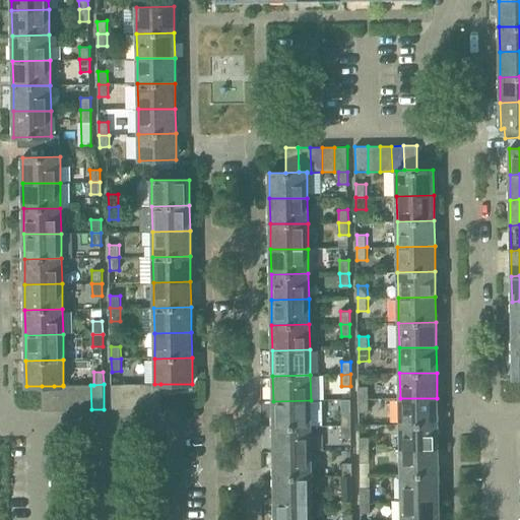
[(125,409),(124,384),(112,384),(112,409),(125,409)]
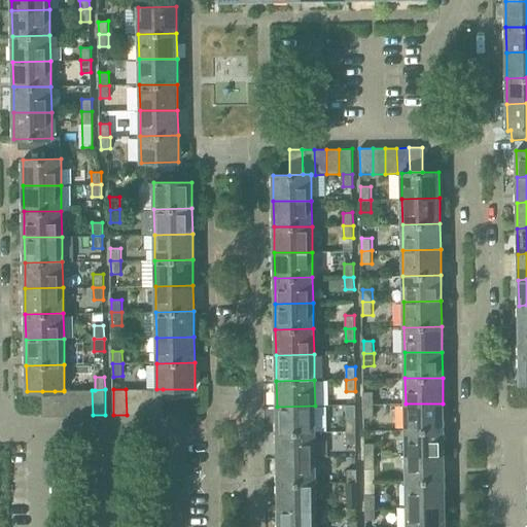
[(138,389),(126,389),(127,415),(138,415),(138,389)]
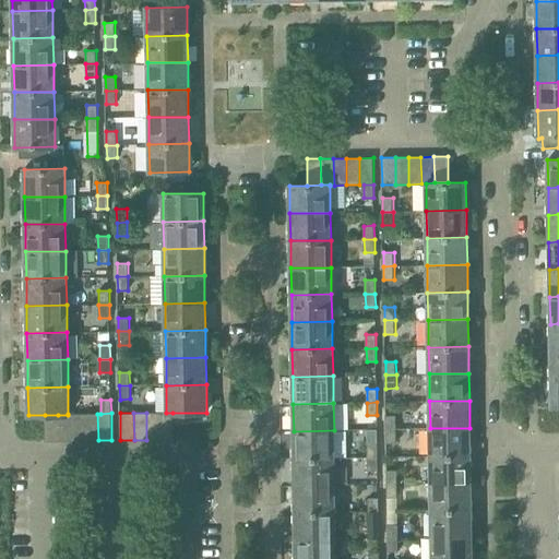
[(159,413),(146,413),(146,440),(159,439),(159,413)]
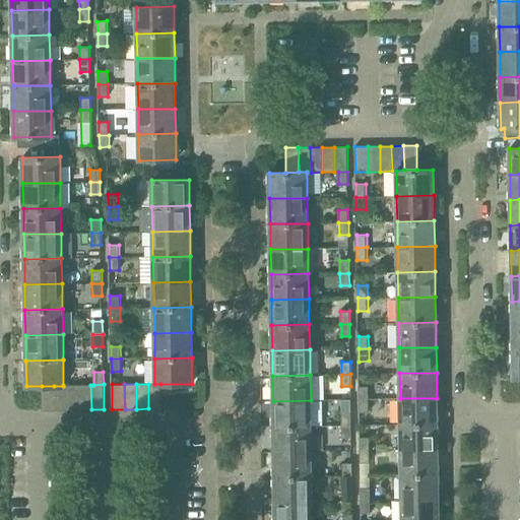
[(154,384),(148,384),(148,408),(161,408),(160,384),(154,384)]
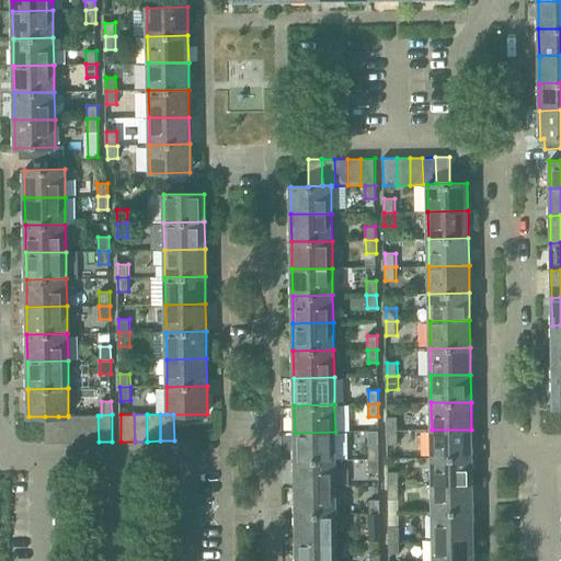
[(68,416),(58,416),(59,443),(72,443),(71,415),(68,415),(68,416)]
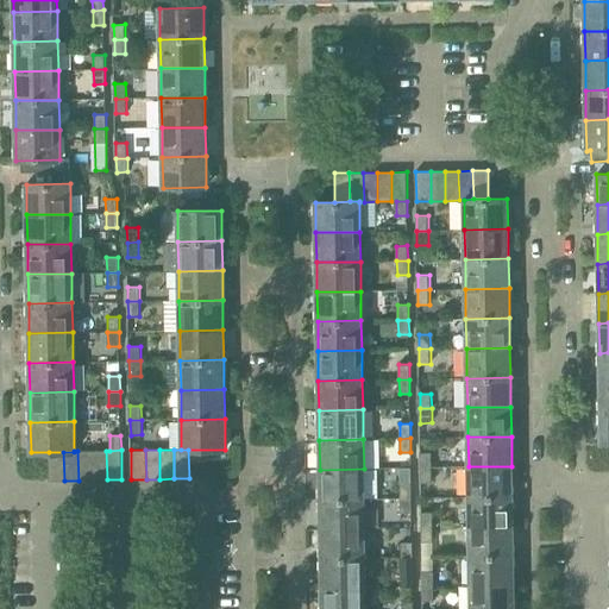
[(92,451),(77,451),(79,481),(93,481),(92,451)]
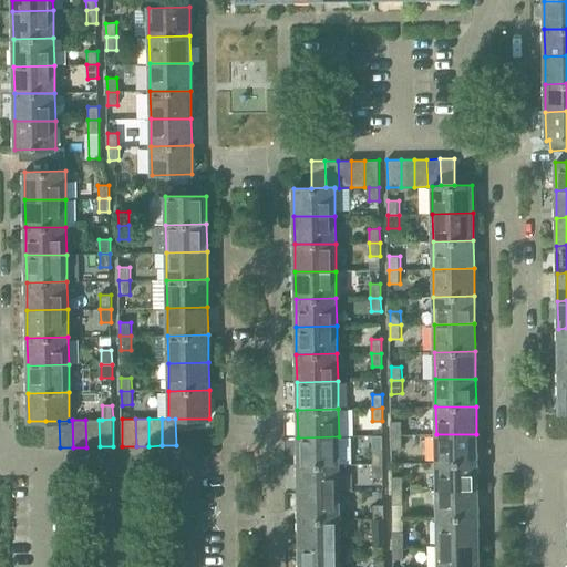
[(99,420),(85,420),(86,447),(100,446),(99,420)]
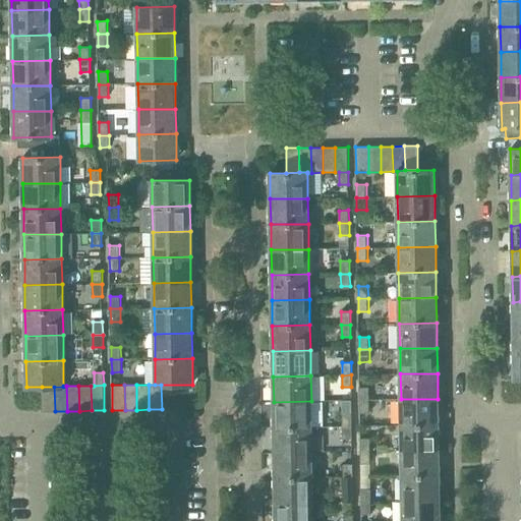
[(54,387),(42,387),(42,411),(55,411),(54,387)]
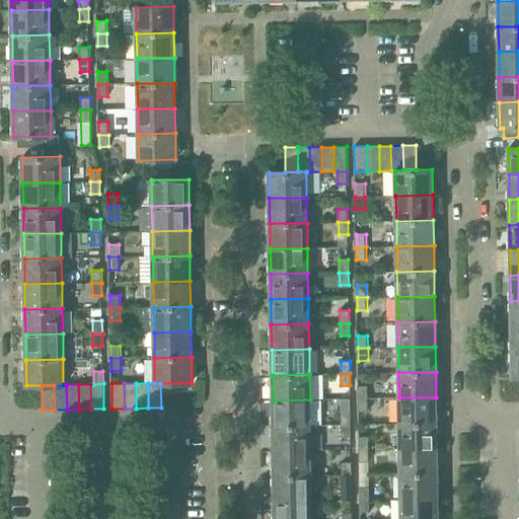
[(358,385),(359,398),(368,398),(368,385),(358,385)]
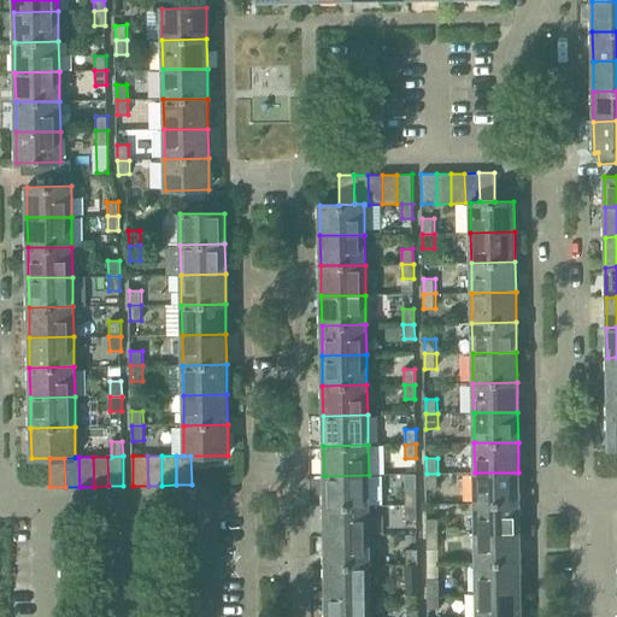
[(475,472),(475,503),(519,501),(518,472),(475,472)]
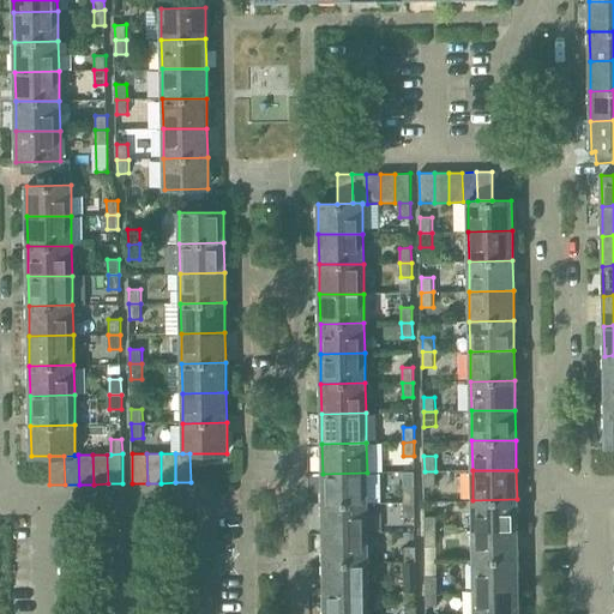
[(435,471),(425,471),(425,486),(437,486),(435,471)]
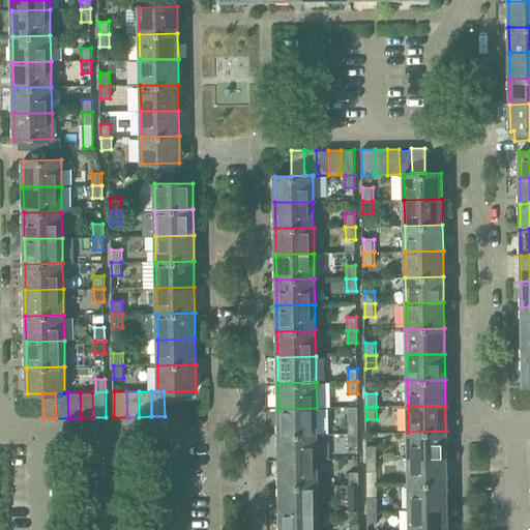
[(278,409),(278,435),(317,434),(317,408),(278,409)]
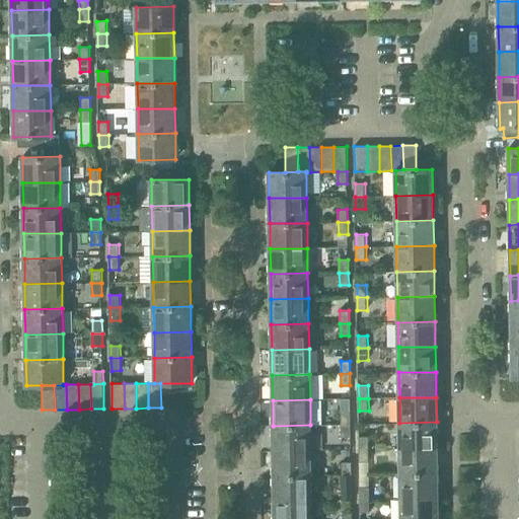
[(342,412),(341,424),(351,424),(351,412),(342,412)]
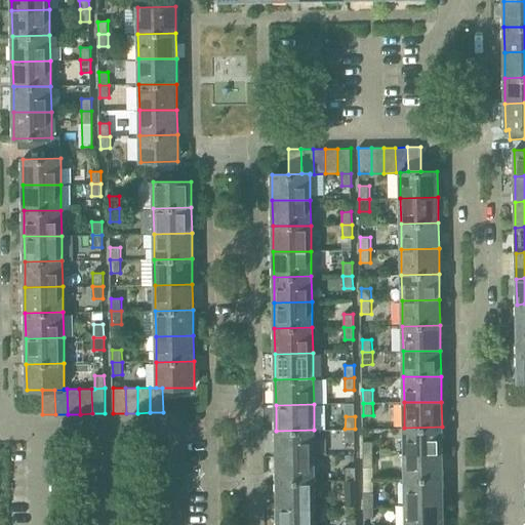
[(404,428),(404,453),(442,452),(442,427),(404,428)]
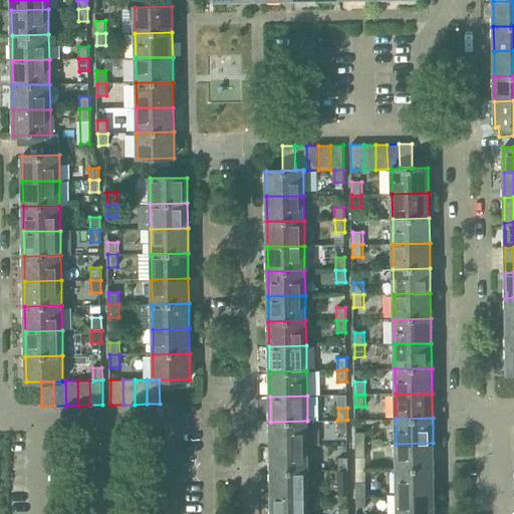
[(347,420),(337,420),(337,433),(347,433),(347,420)]
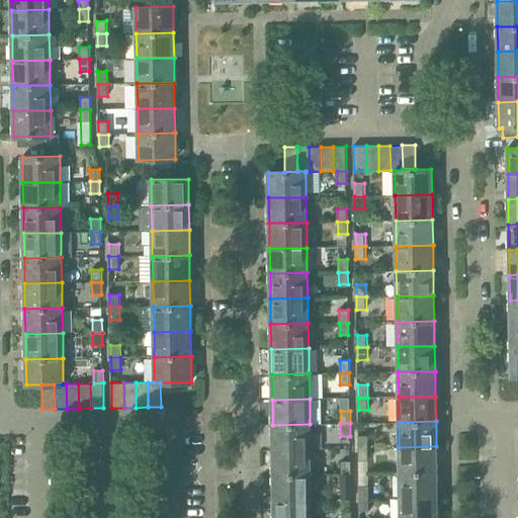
[(272,425),(273,450),(310,449),(310,424),(272,425)]
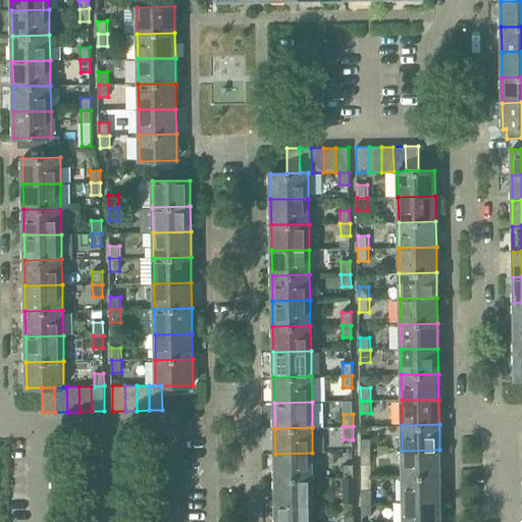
[(361,438),(361,452),(370,451),(370,438),(361,438)]
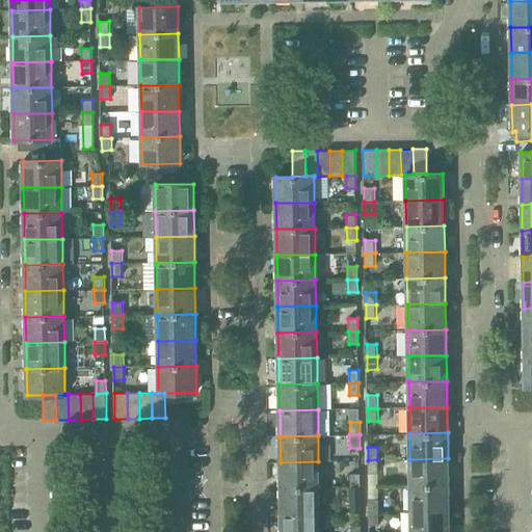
[(409,459),(410,485),(448,484),(448,458),(409,459)]
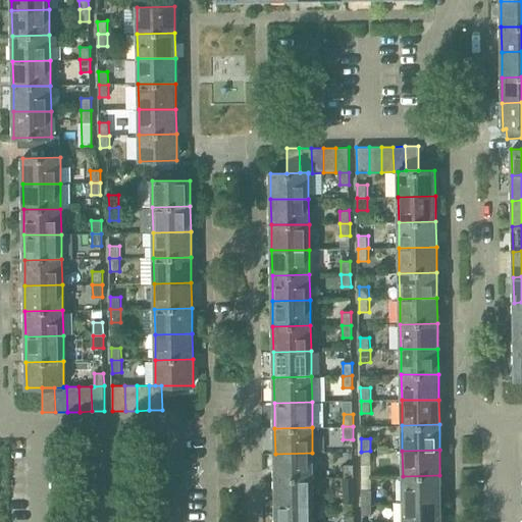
[(370,451),(361,452),(361,465),(370,464),(370,451)]
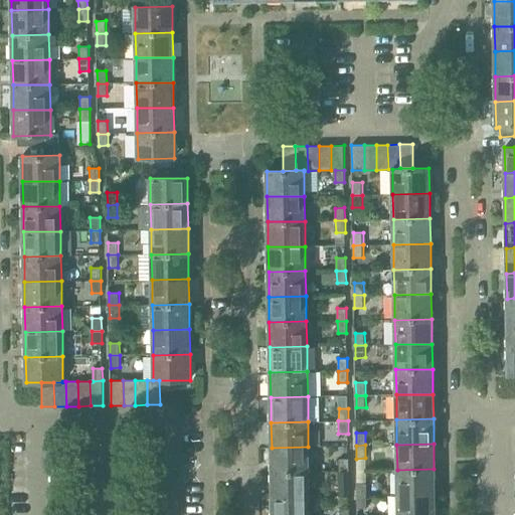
[(272,448),(272,472),(309,472),(308,447),(272,448)]
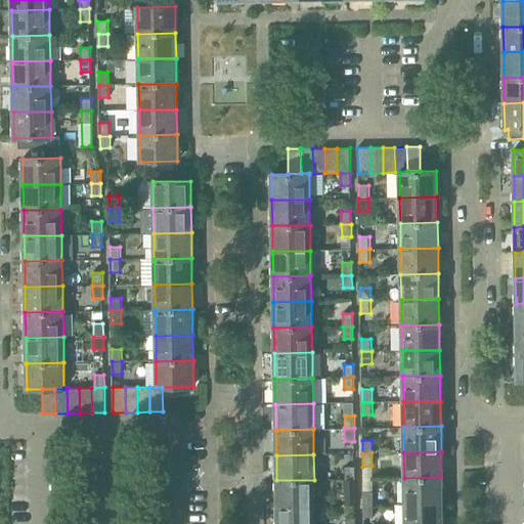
[(345,467),(345,479),(354,479),(354,467),(345,467)]
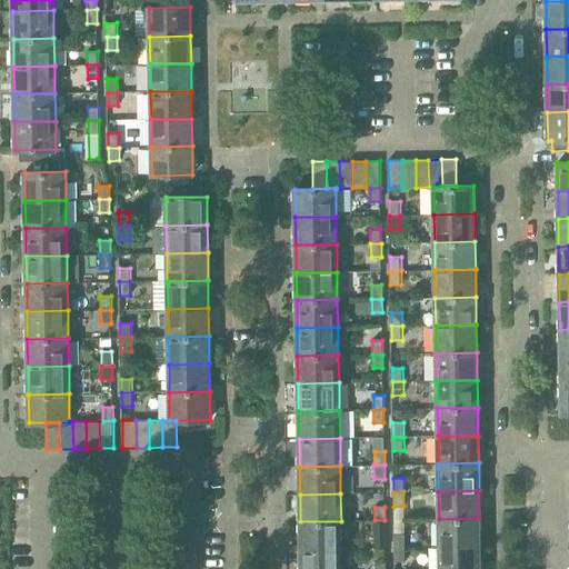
[(439,519),(439,547),(480,546),(479,518),(439,519)]
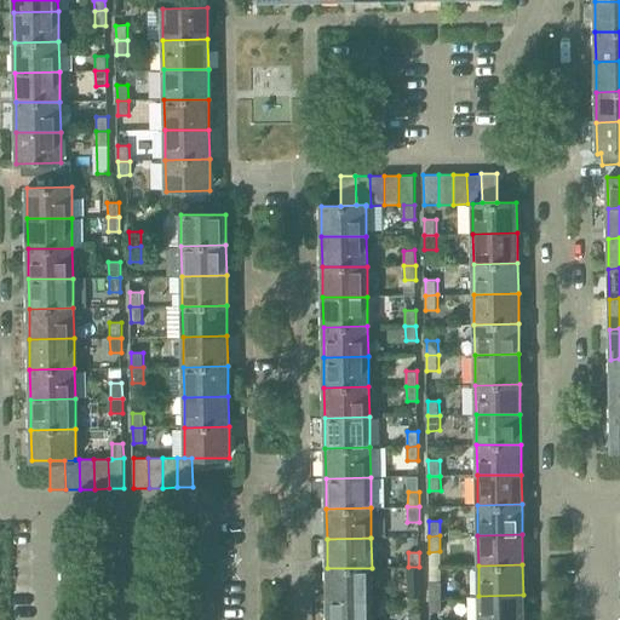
[(420,596),(419,567),(408,567),(408,597),(420,596)]
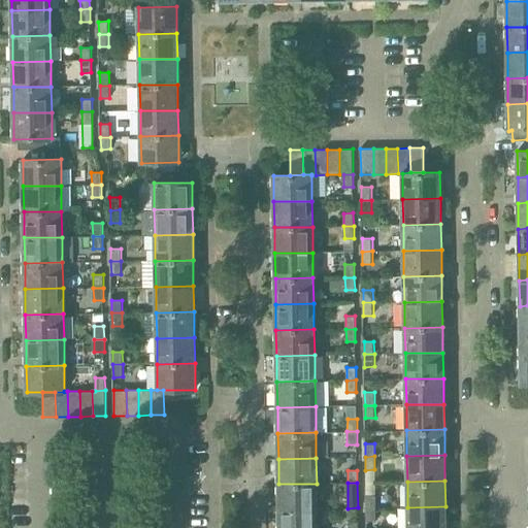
[(278,484),(278,509),(317,509),(317,484),(278,484)]
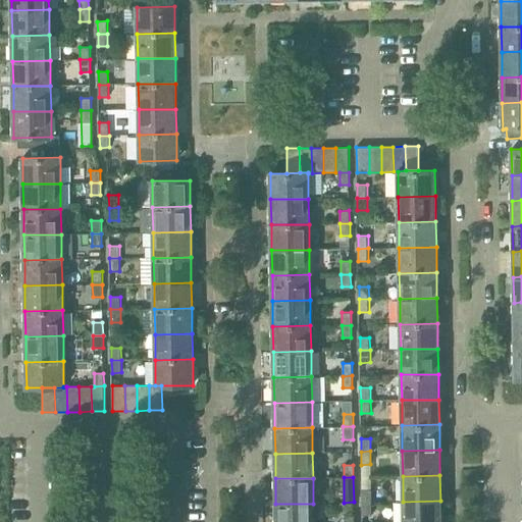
[(362,489),(362,502),(371,502),(371,489),(362,489)]
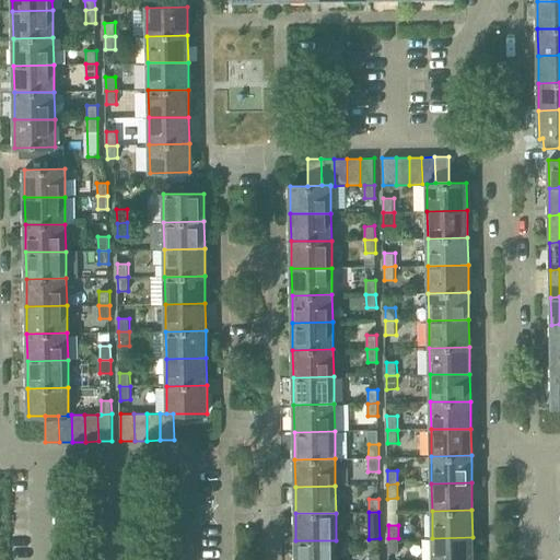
[(432,538),(432,559),(473,559),(473,537),(432,538)]
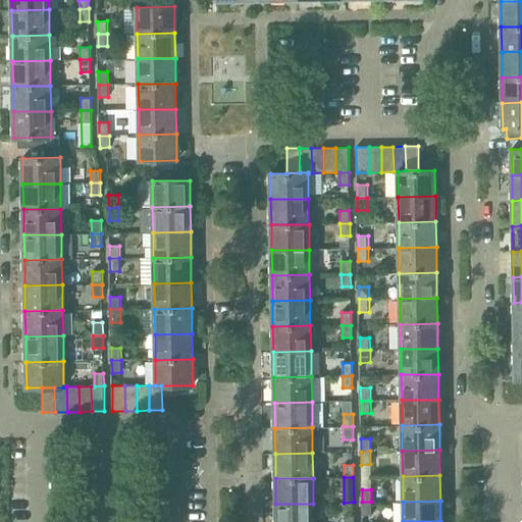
[(371,502),(362,502),(362,515),(371,515),(371,502)]
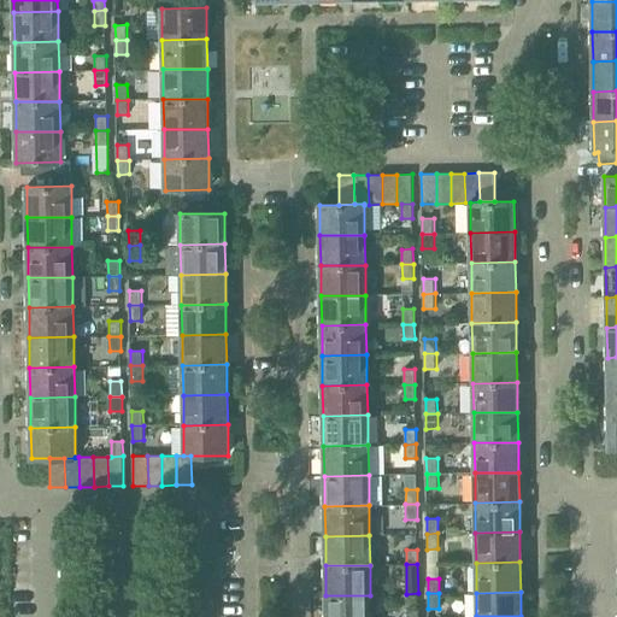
[(325,595),(325,616),(370,616),(370,595),(325,595)]
